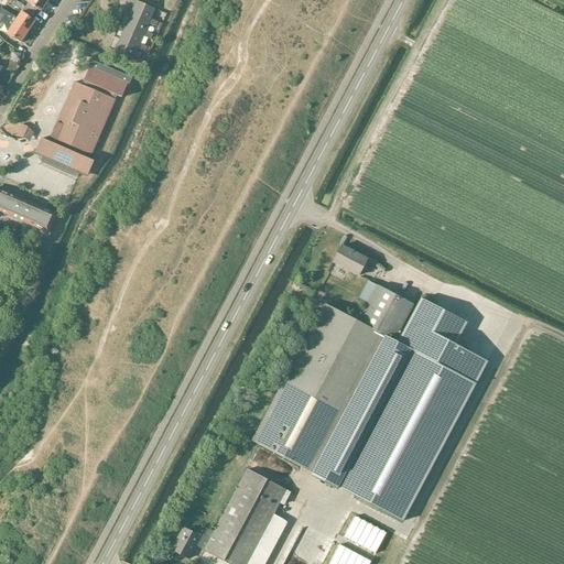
[(50,1),(47,0),(30,0),(29,3),(25,8),(34,14),(38,10),(42,12),(50,1)]
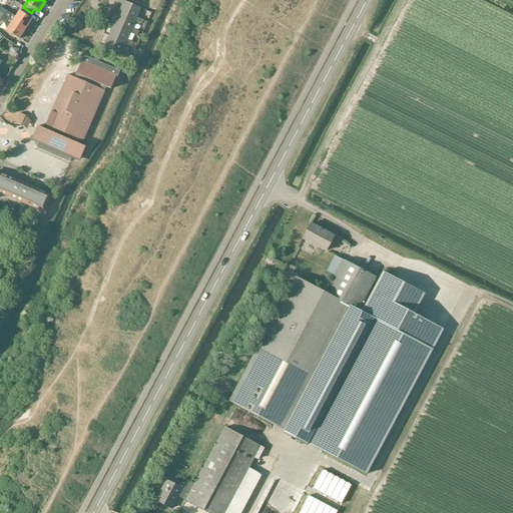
[(136,20),(135,22),(142,25),(143,21),(137,18),(141,9),(124,1),(119,13),(136,20)]
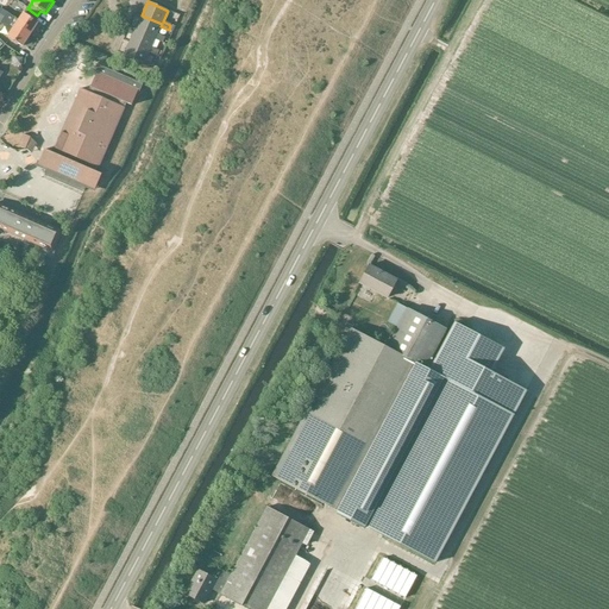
[(37,16),(27,8),(25,13),(24,13),(19,20),(14,18),(12,23),(31,35),(38,23),(35,20),(37,16)]
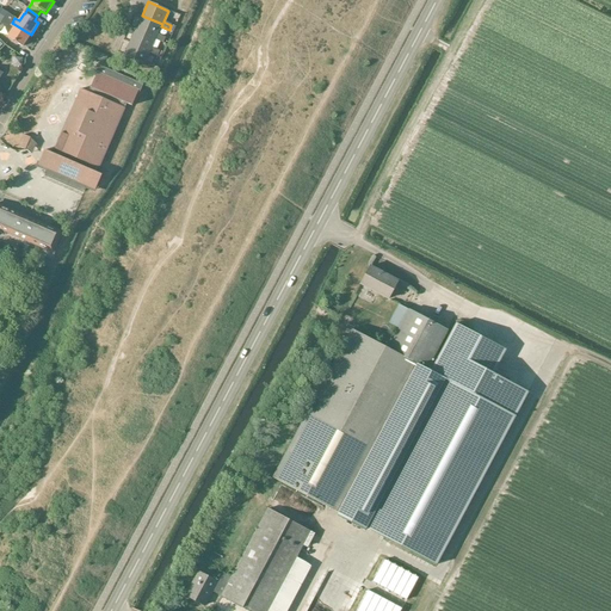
[(12,23),(14,18),(7,13),(0,24),(0,25),(11,34),(7,37),(23,47),(31,35),(12,23)]
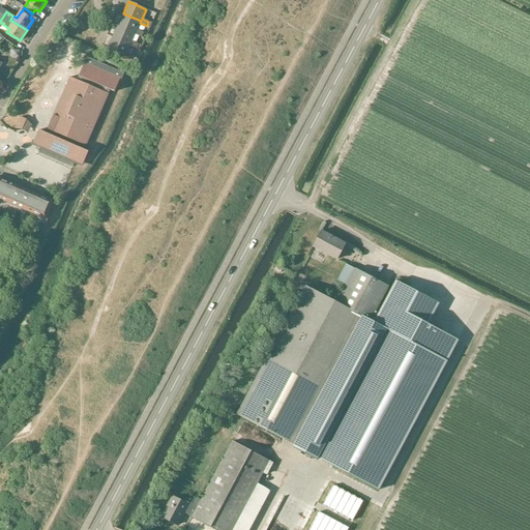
[(118,25),(136,32),(135,34),(142,37),(143,33),(137,30),(140,23),(141,21),(123,13),(118,25)]
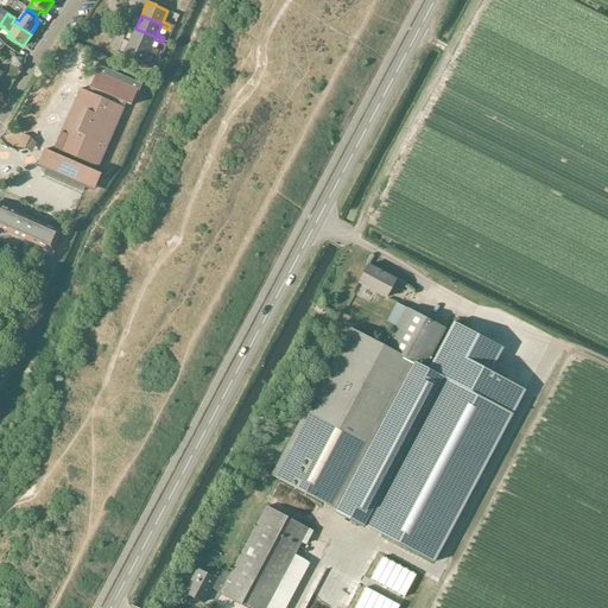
[(130,42),(150,50),(149,52),(157,56),(158,54),(158,51),(151,48),(154,39),(156,37),(135,29),(130,42)]
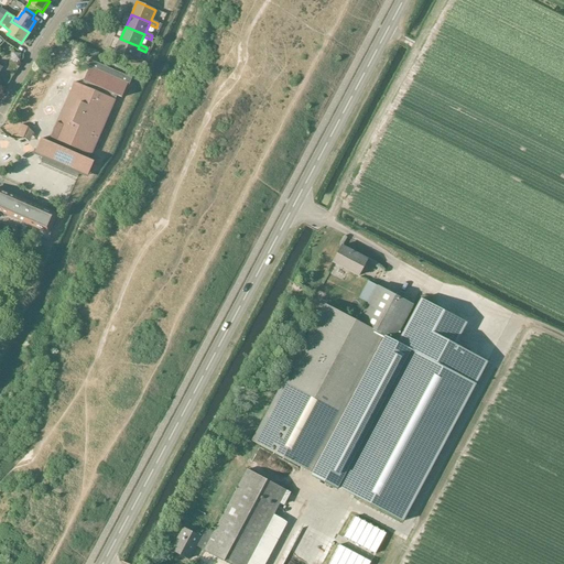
[(134,56),(138,49),(139,46),(120,39),(116,51),(132,58),(132,61),(140,64),(141,60),(134,56)]
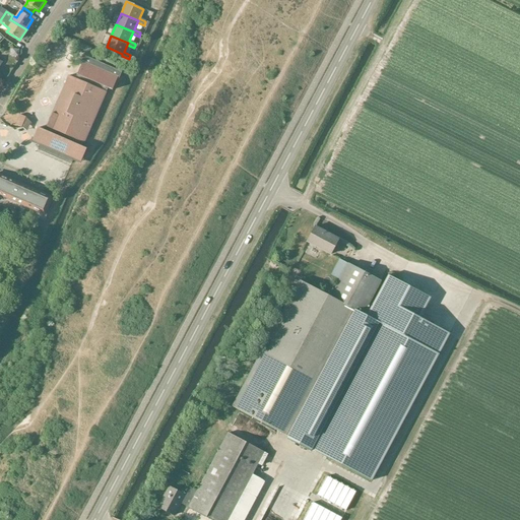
[(106,91),(108,87),(114,90),(121,73),(85,58),(78,75),(76,79),(69,76),(47,127),(48,128),(47,131),(38,128),(33,141),(40,144),(38,148),(72,163),(74,158),(80,161),(86,148),(81,146),(82,142),(84,143),(107,92),(106,91)]
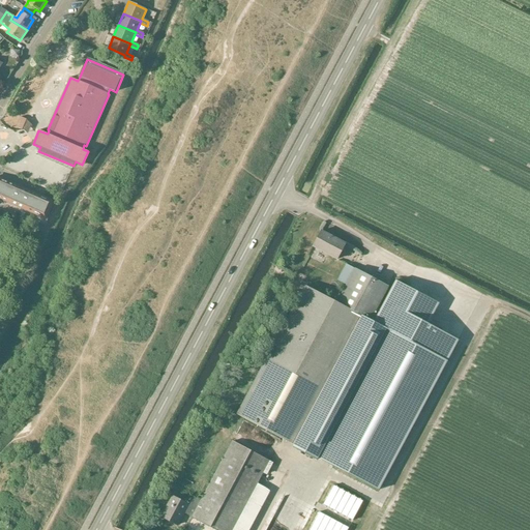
[(21,117),(17,127),(22,130),(27,120),(21,117)]
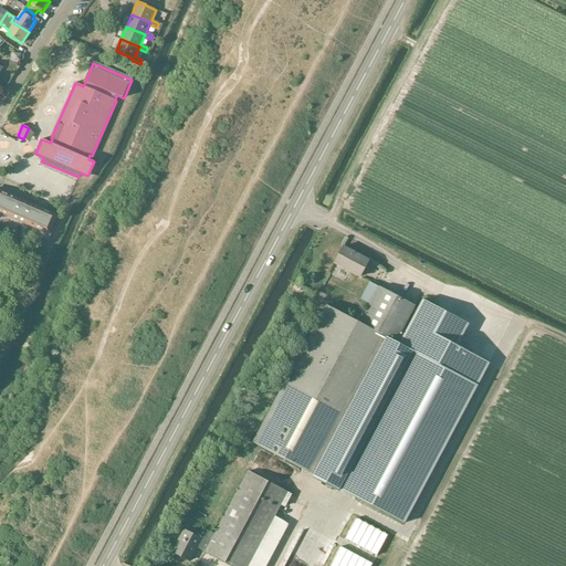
[(0,211),(49,233),(56,216),(0,190),(0,211)]
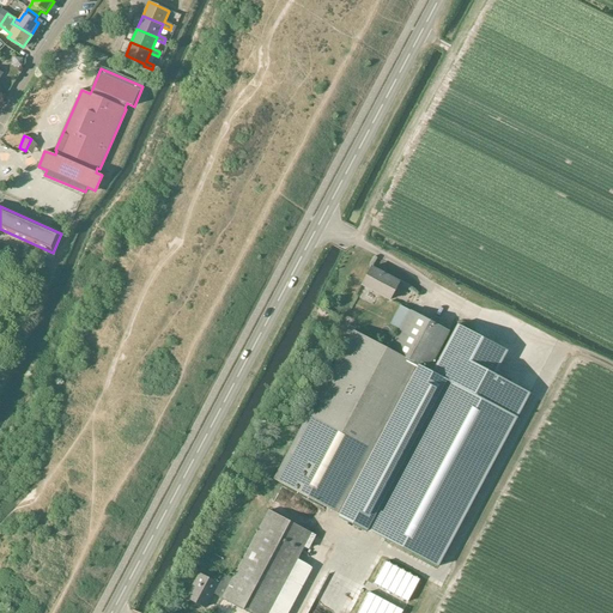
[(372,267),(362,285),(390,301),(400,283),(372,267)]
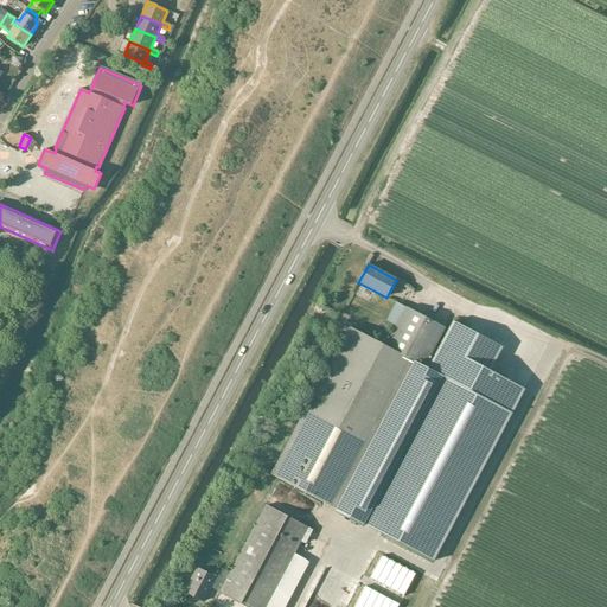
[(305,413),(272,475),(336,510),(334,512),(336,512),(337,510),(363,524),(362,526),(363,526),(364,524),(434,562),(509,422),(510,422),(509,421),(525,390),(491,371),(493,343),(454,321),(430,366),(427,364),(446,328),(407,308),(385,346),(350,327),(305,413)]
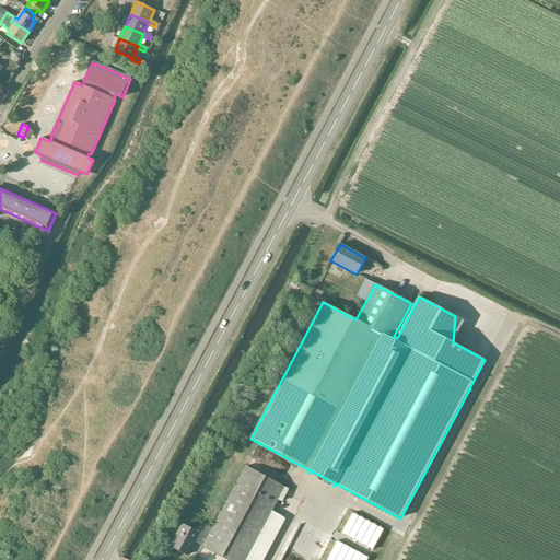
[(188,555),(195,543),(202,547),(228,559),(263,559),(286,518),(271,511),(278,500),(282,502),(289,489),(246,466),(212,528),(203,524),(198,533),(183,525),(171,547),(188,555)]
